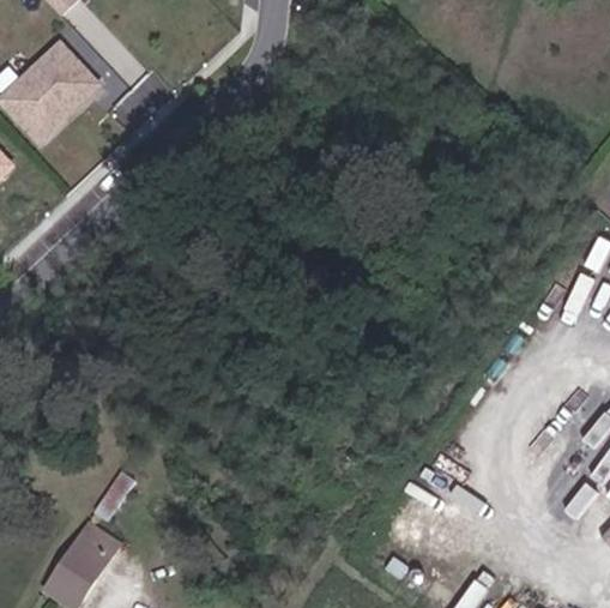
[(48,0),(59,12),(72,0),(48,0)]
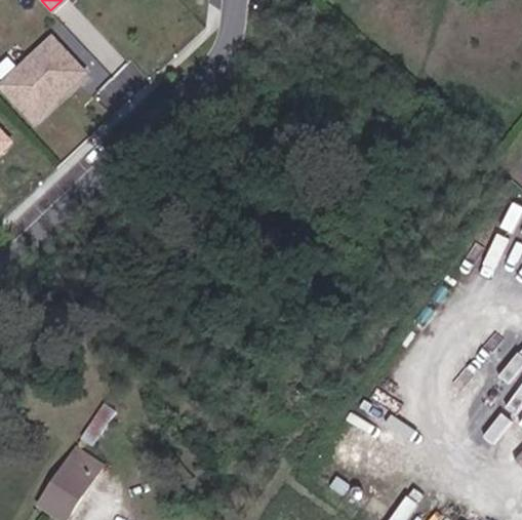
[(0,85),(32,118),(54,97),(51,94),(56,89),(59,92),(84,70),(50,34),(0,81),(0,85)]
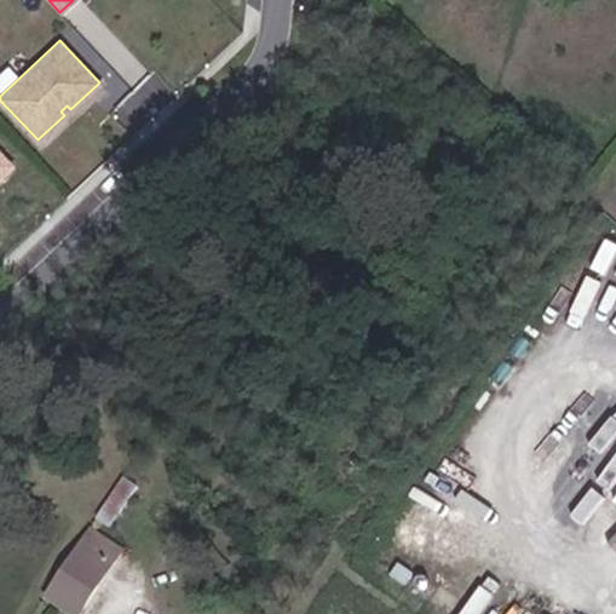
[(0,171),(10,162),(0,151),(0,171)]
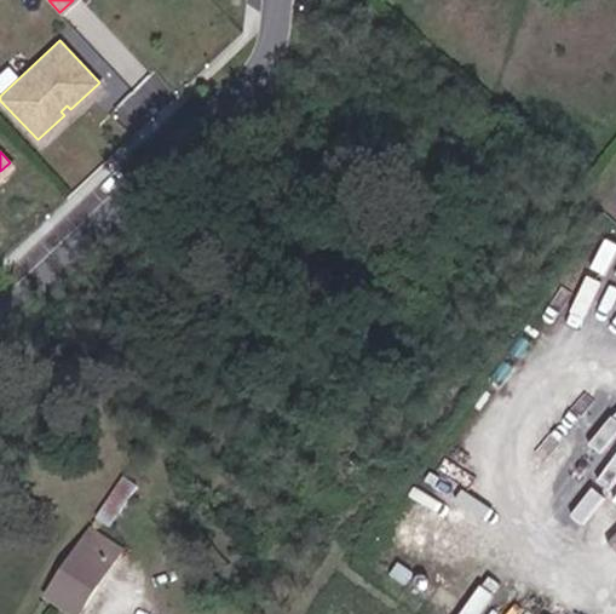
[(615,384),(586,362),(527,443),(543,457),(534,470),(568,494),(597,455),(563,430),(588,396),(611,412),(615,405),(615,384)]
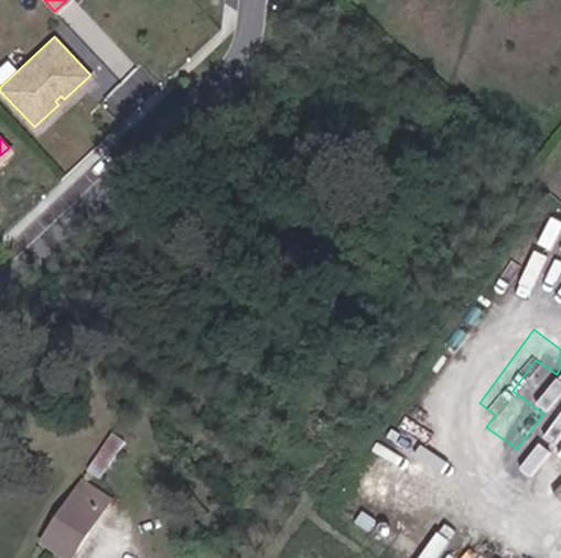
[(125,440),(111,430),(87,468),(99,478),(125,440)]
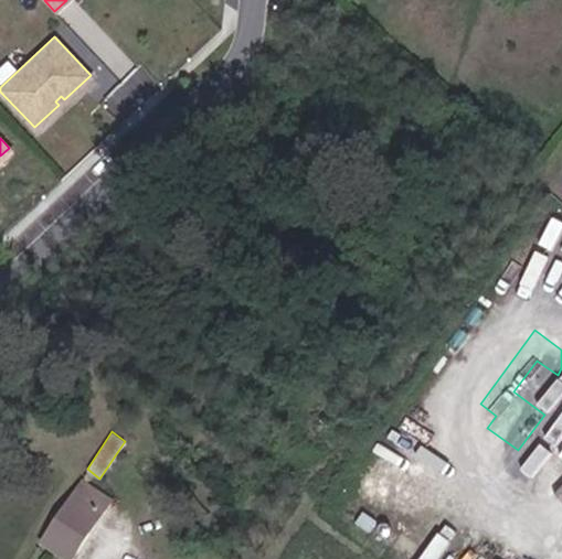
[(107,495),(80,476),(39,538),(65,557),(107,495)]
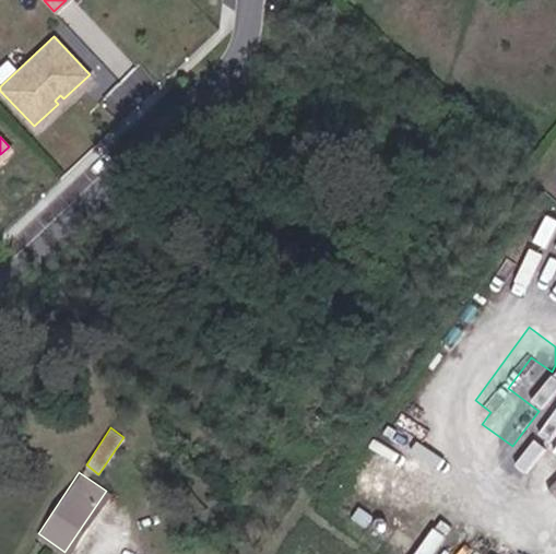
[(481,553),(463,546),(469,534),(437,520),(426,544),(442,551),(440,553),(481,553)]
